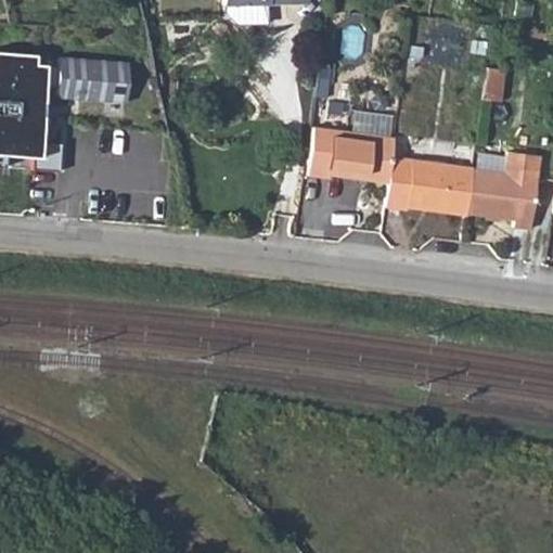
[(309,0),(227,0),(228,13),(239,23),(269,23),(268,4),(310,4),(309,0)]
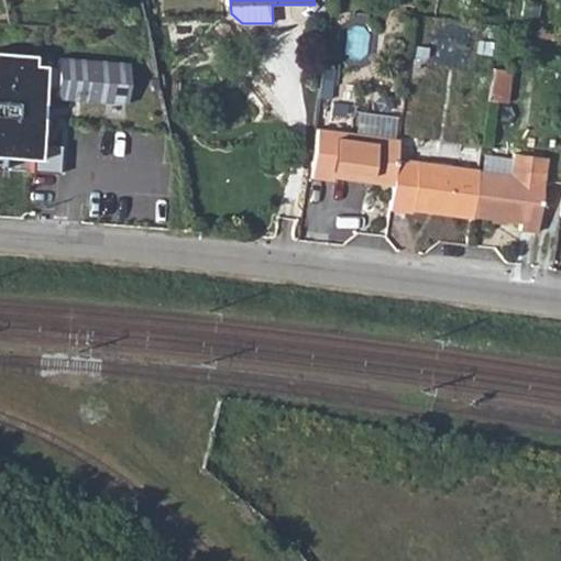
[(0,155),(39,158),(50,57),(0,53),(0,155)]
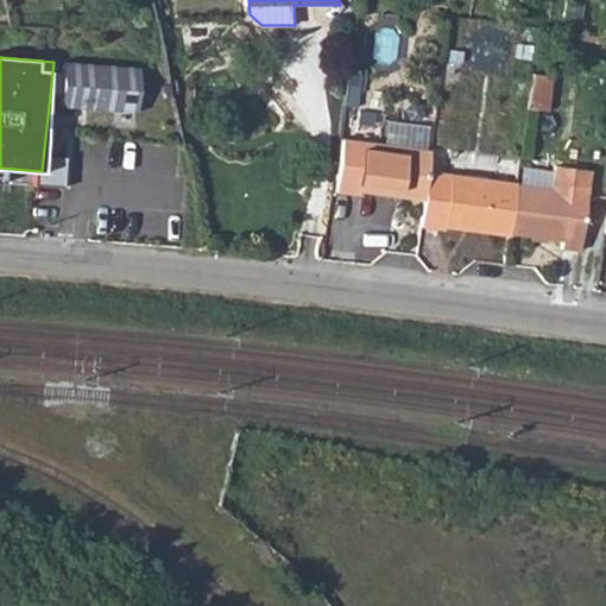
[(144,68),(67,61),(65,107),(141,112),(144,68)]
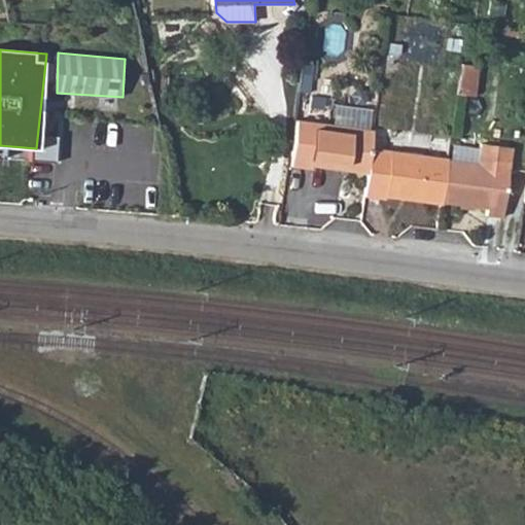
[(478,66),(461,64),(457,94),(474,96),(478,66)]
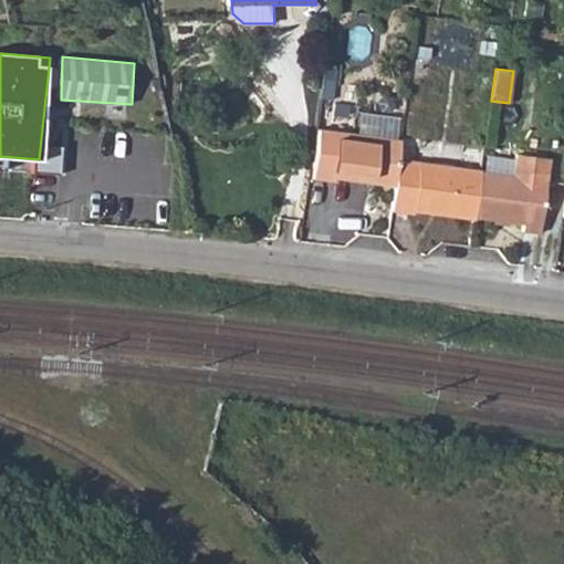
[(319,129),(312,179),(335,183),(336,179),(397,187),(401,160),(404,141),(319,129)]
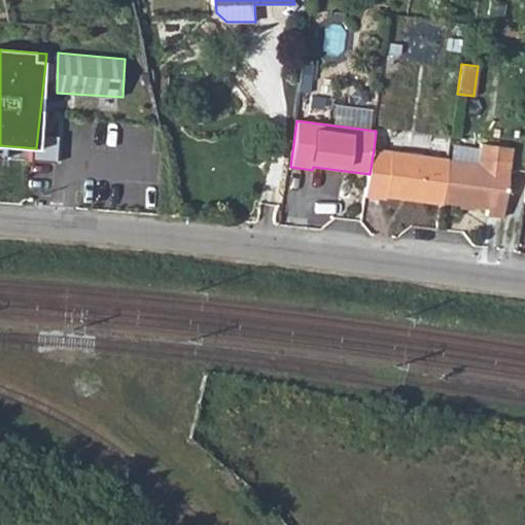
[(481,165),(448,160),(443,202),(488,208),(487,215),(504,217),(514,148),(484,144),(481,165)]
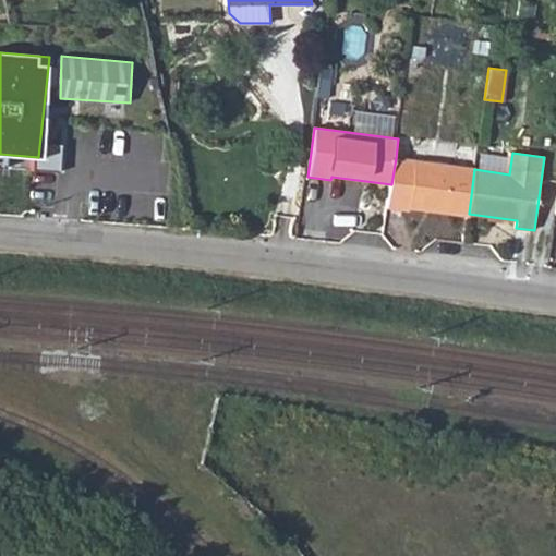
[(391,184),(388,208),(411,212),(412,208),(469,216),(469,214),(474,169),(474,167),(396,158),(391,184)]
